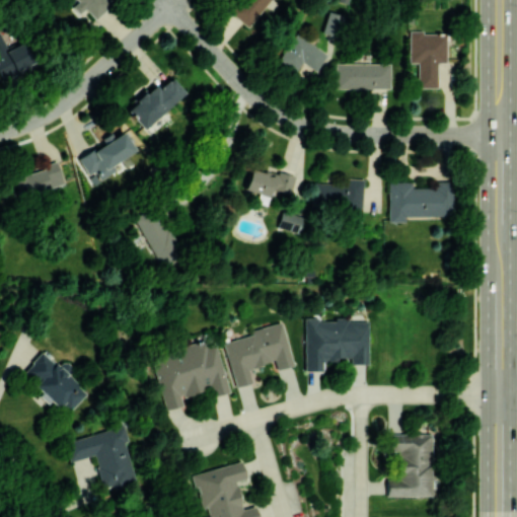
[(95,22),(114,5),(108,0),(77,0),(80,3),(78,5),(95,22)]
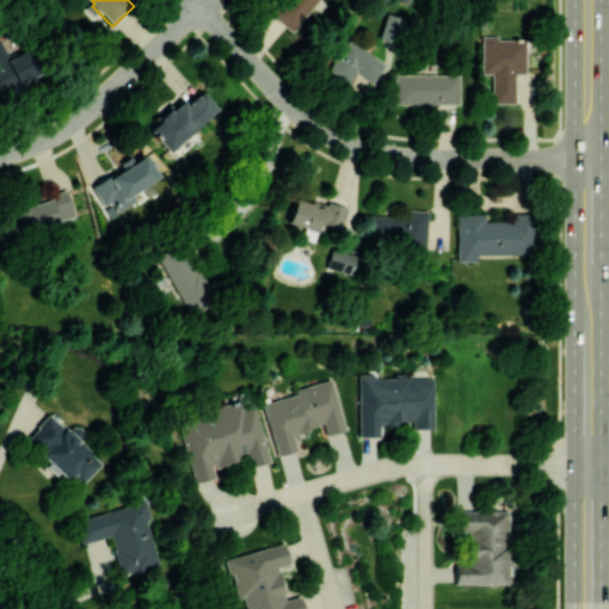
[(293,32),(321,0),(285,0),(272,14),(293,32)]
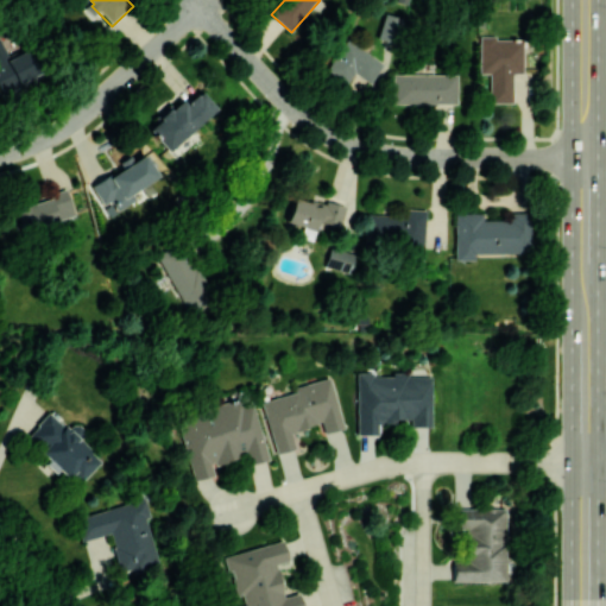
[(378,38),(396,45),(404,20),(386,14),(378,38)]
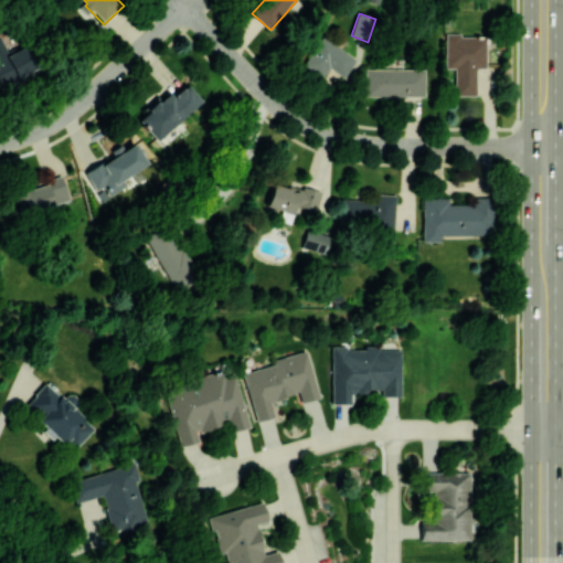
[(9,55),(1,36),(0,36),(0,75),(4,86),(41,72),(31,46),(9,55)]
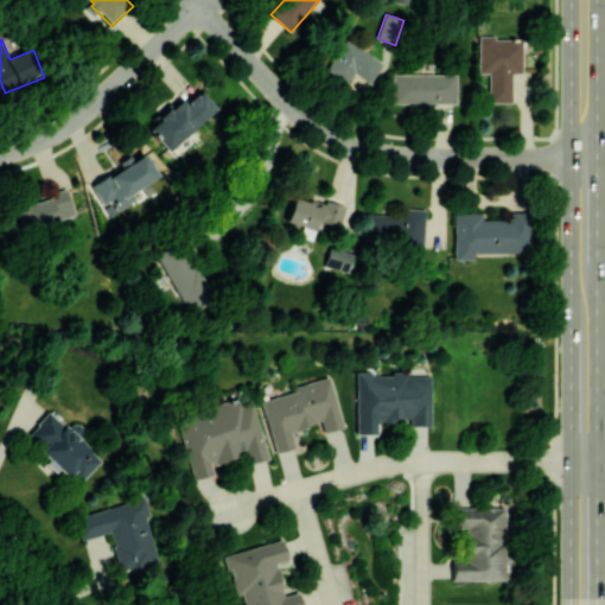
[(514,103),(513,75),(524,74),(523,39),(481,40),(481,75),(491,75),(491,104),(514,103)]
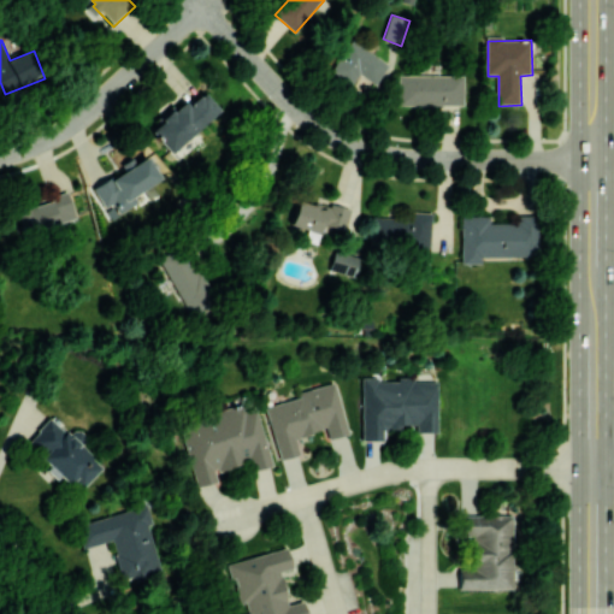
[(391,66),(354,41),(331,72),(354,87),(361,76),(377,87),(391,66)]
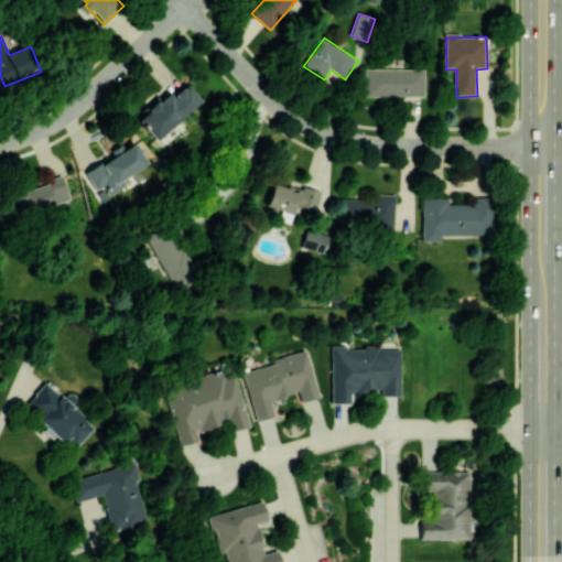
[(366,97),(425,98),(427,71),(367,69),(366,97)]
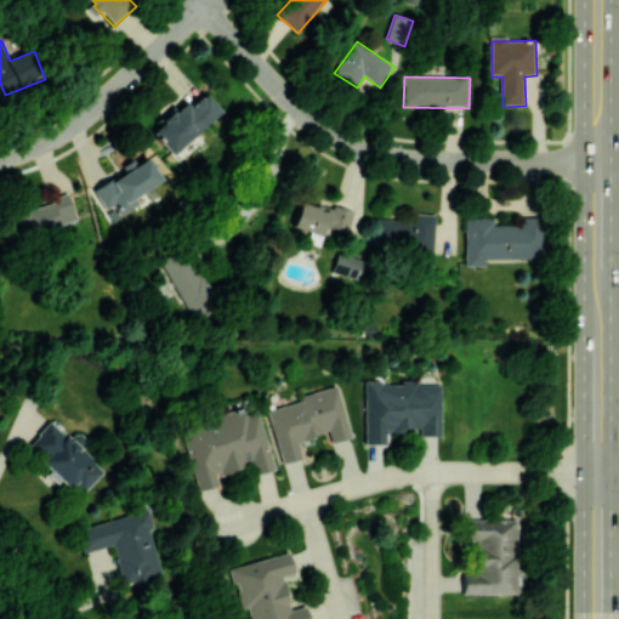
[(172,155),(223,113),(208,94),(191,107),(187,103),(153,131),(172,155)]
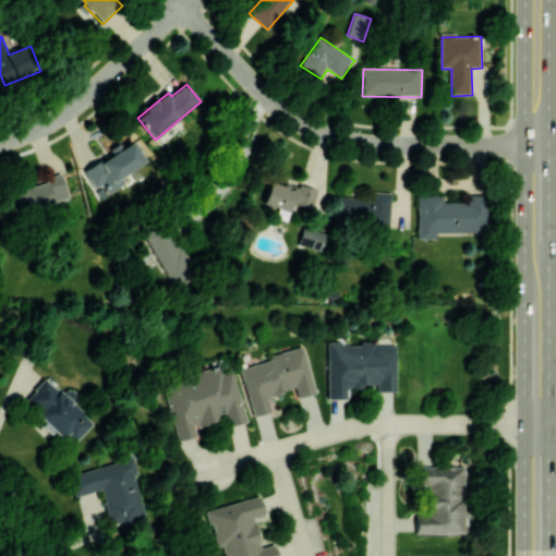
[(147,165),(135,143),(85,171),(96,190),(104,184),(106,188),(147,165)]
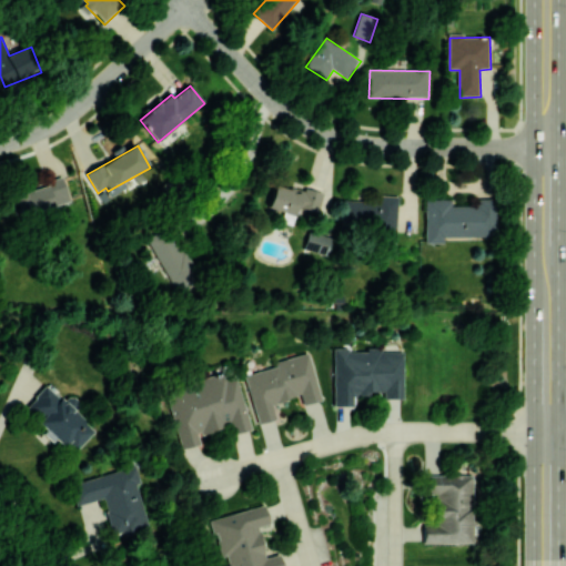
[(71,206),(67,182),(18,191),(22,214),(71,206)]
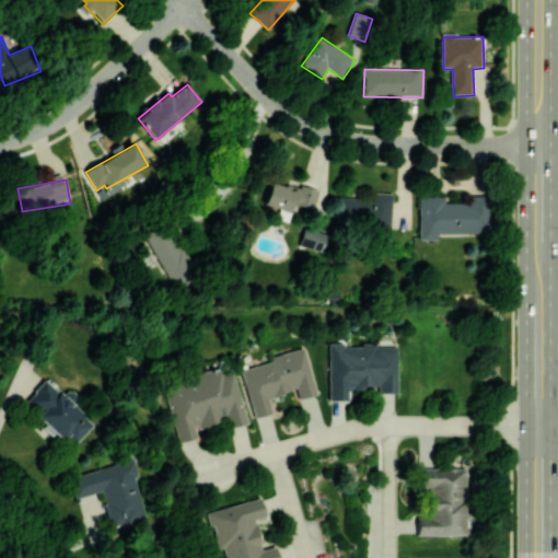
[(321,190),(301,186),(300,190),(271,184),(266,206),(281,210),(278,219),(290,222),(294,205),(315,210),(321,190)]
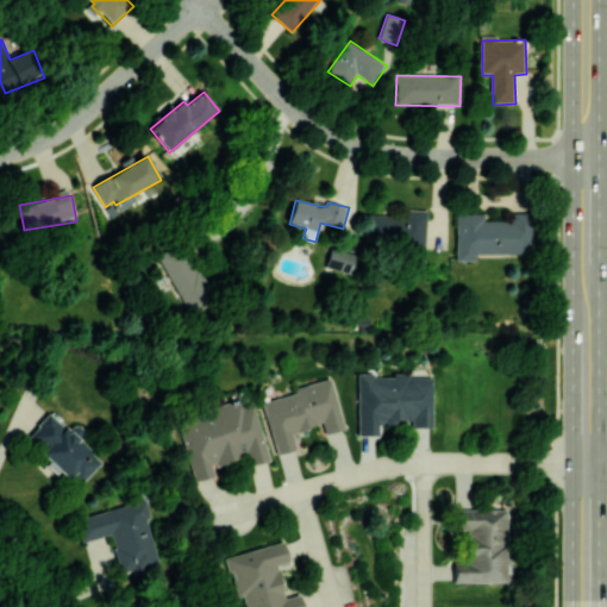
[(427,248),(429,211),(405,211),(405,218),(371,217),(370,246),(427,248)]
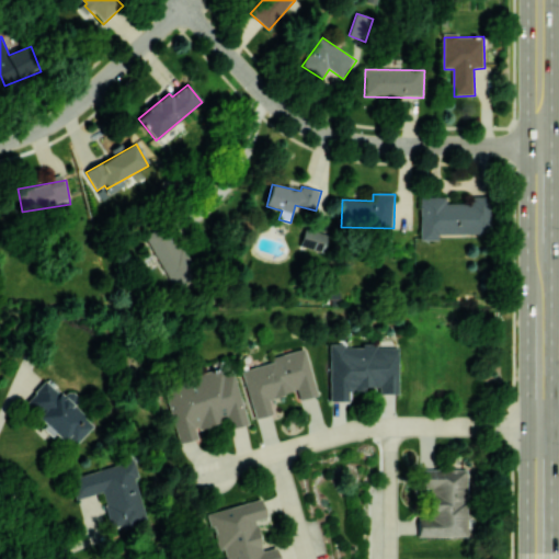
[(441,235),(490,235),(490,197),(471,197),(471,204),(447,204),(447,197),(422,197),(422,241),(441,241),(441,235)]
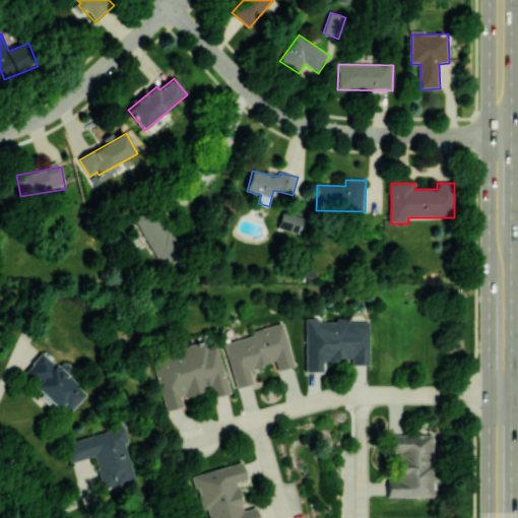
[(158,209),(136,220),(163,269),(185,257),(158,209)]
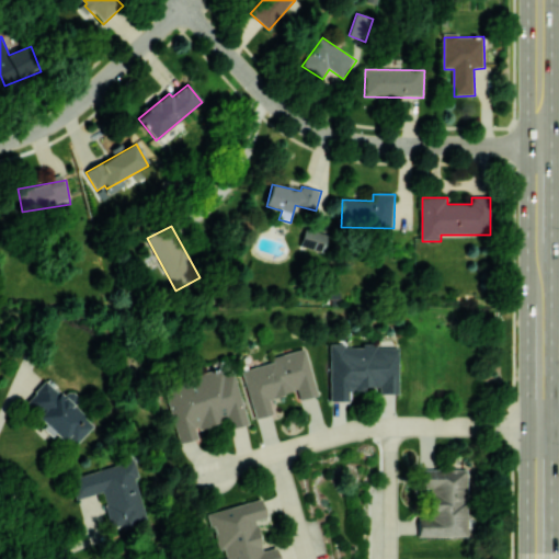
[(329,235),(306,229),(301,247),(324,252),(329,235)]
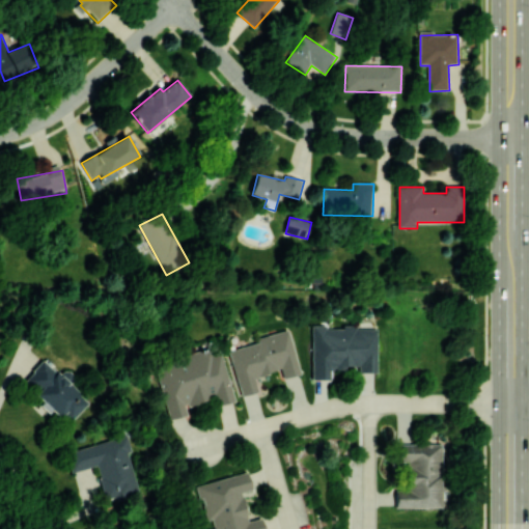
[(313,381),(332,381),(331,371),(341,371),(341,367),(361,367),(361,374),(379,373),(378,328),(313,328),(313,381)]
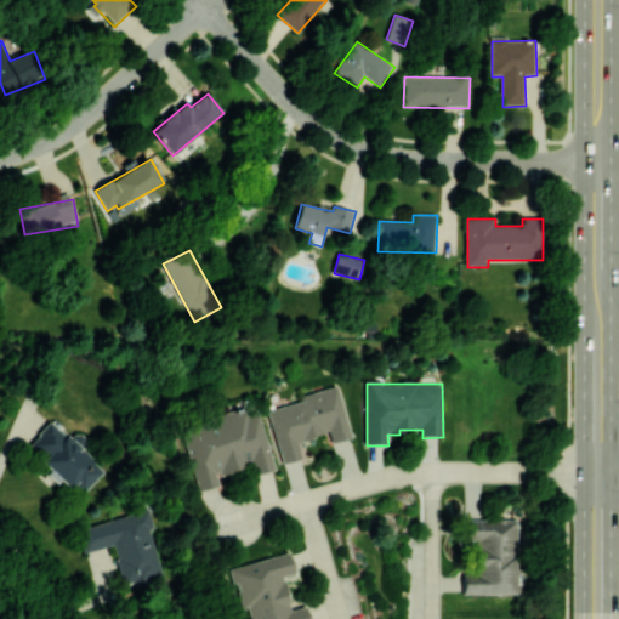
[(283,465),(305,460),(300,442),(331,435),(334,443),(353,438),(342,391),(270,407),(283,465)]
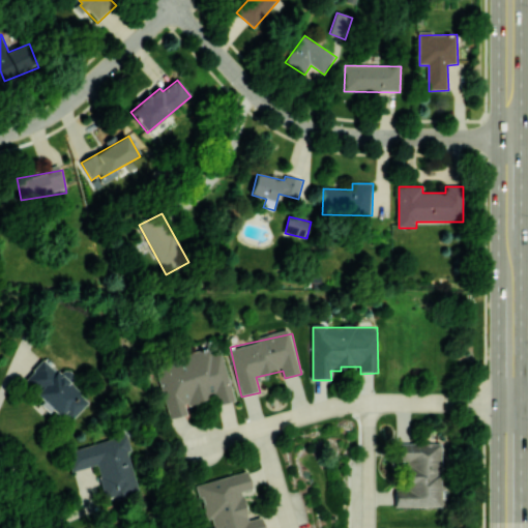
[(170,420),(188,415),(185,406),(216,398),(218,406),(235,402),(223,353),(211,356),(210,353),(156,367),(170,420)]
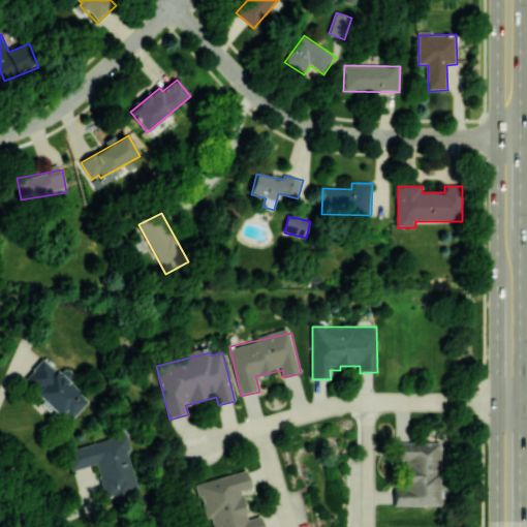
[(90,402),(45,359),(27,377),(39,389),(37,392),(44,400),(40,404),(49,413),(53,409),(68,424),(90,402)]
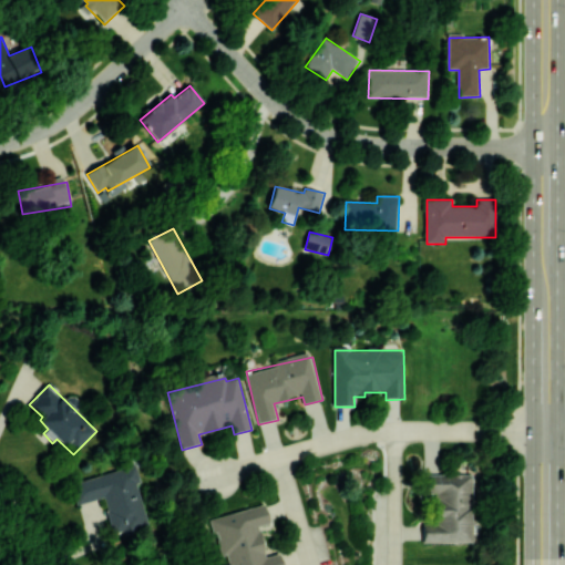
[(150,528),(139,484),(142,483),(137,468),(73,483),(78,505),(105,499),(114,536),(150,528)]
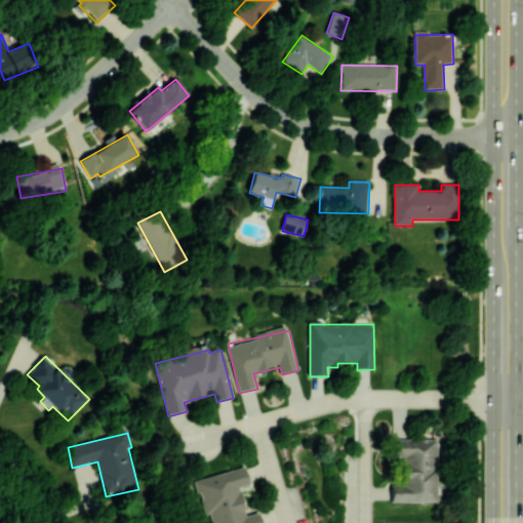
[(438,504),(439,441),(395,440),(395,457),(406,457),(405,486),(393,486),(393,503),(438,504)]
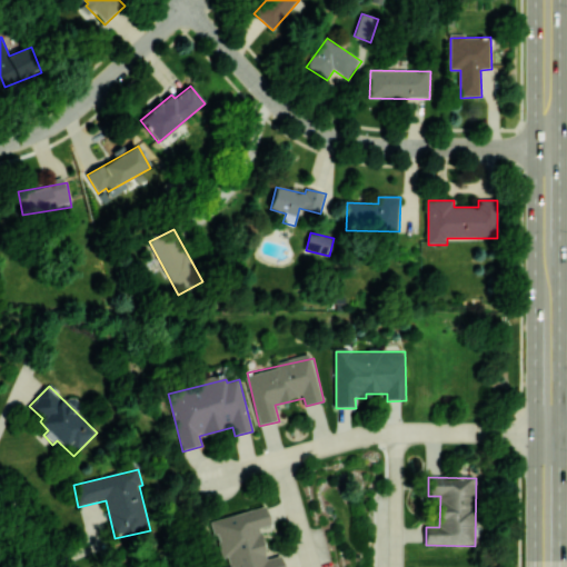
[(285,566),(282,556),(267,559),(261,528),(271,526),(268,508),(215,519),(225,566),(285,566)]
